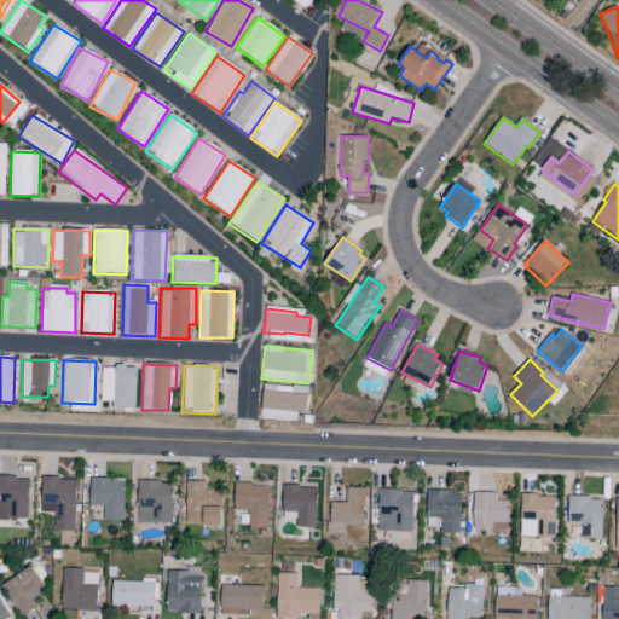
[(136,368),(102,366),(100,401),(113,401),(113,409),(134,410),(136,368)]
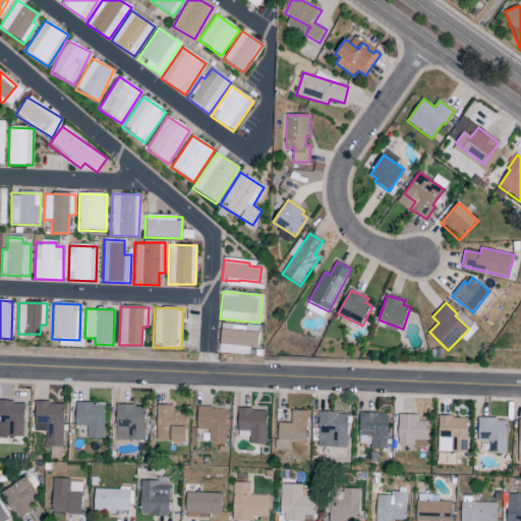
[(258,326),(221,325),(220,353),(250,354),(250,348),(258,348),(258,326)]
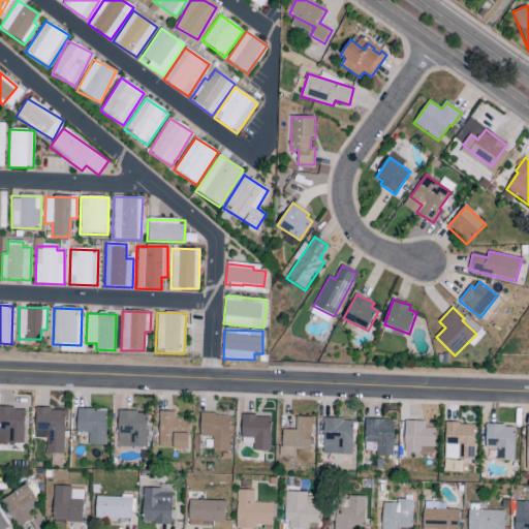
[(0,407),(0,444),(25,445),(26,411),(14,411),(14,408),(0,407)]
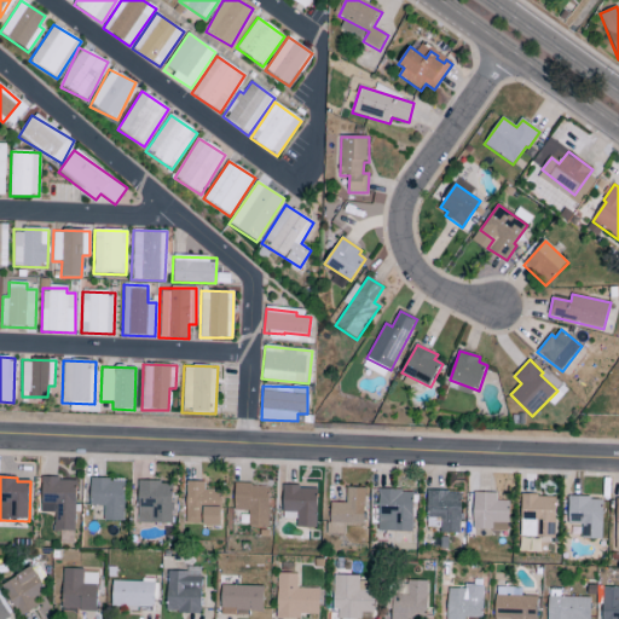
[(42,478),(59,478),(59,480),(76,481),(75,532),(56,531),(57,505),(42,504),(42,478)]
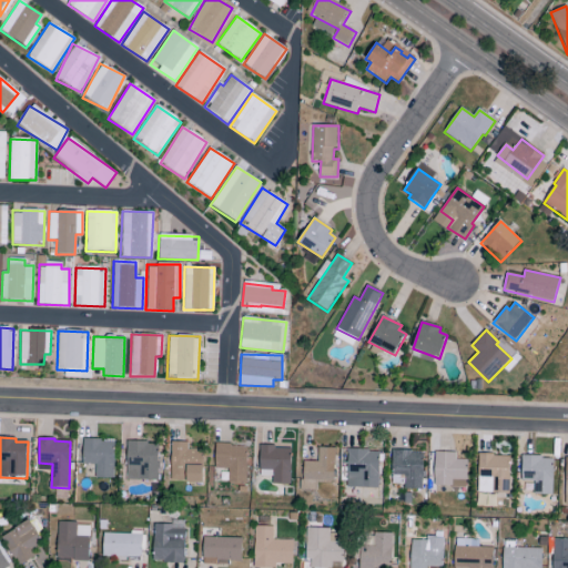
[(84,439),(83,464),(97,464),(95,478),(114,479),(115,450),(113,450),(113,443),(103,443),(103,439),(84,439)]
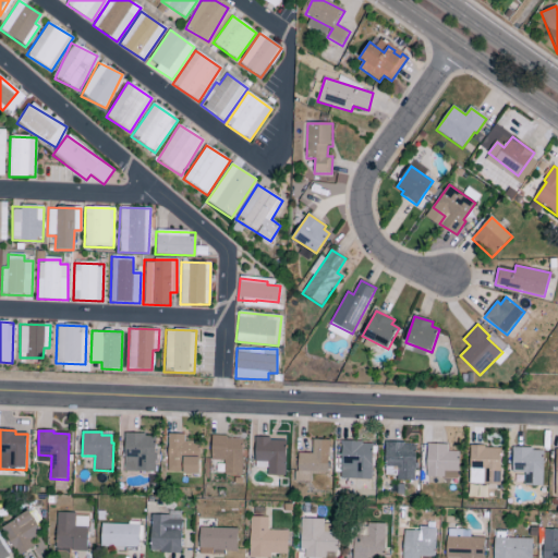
[(125,434),(125,472),(155,473),(156,437),(145,437),(145,434),(125,434)]
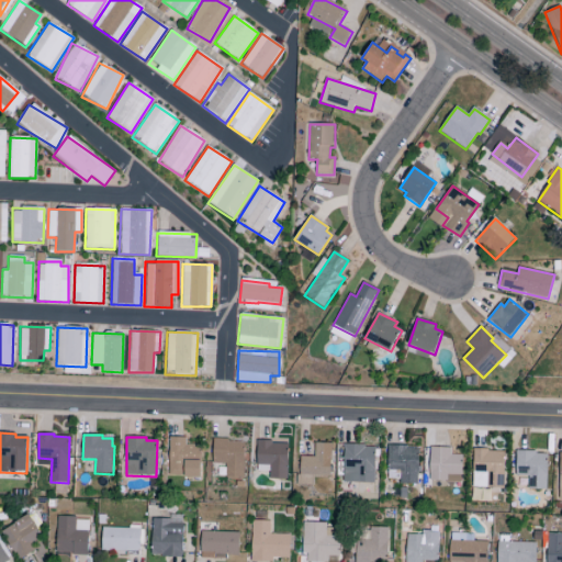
[(170,437),(168,475),(184,475),(184,478),(201,478),(202,446),(187,446),(187,438),(170,437)]
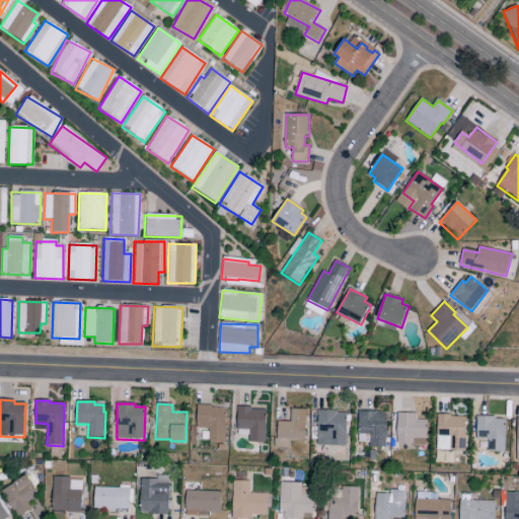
[(198,405),(198,428),(226,429),(226,409),(211,409),(211,405),(198,405)]
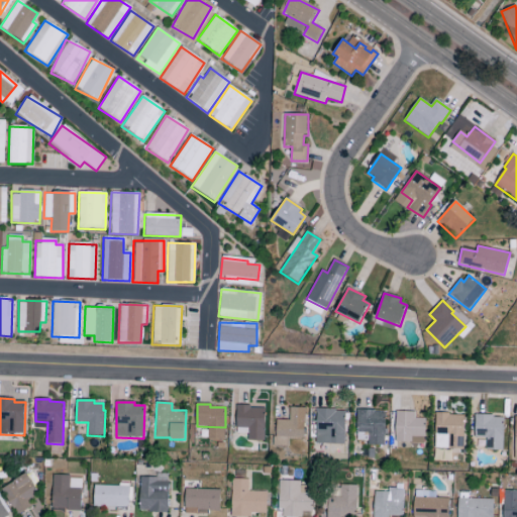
[(237,406),(236,428),(248,428),(248,441),(264,442),(265,409),(250,409),(250,406),(237,406)]
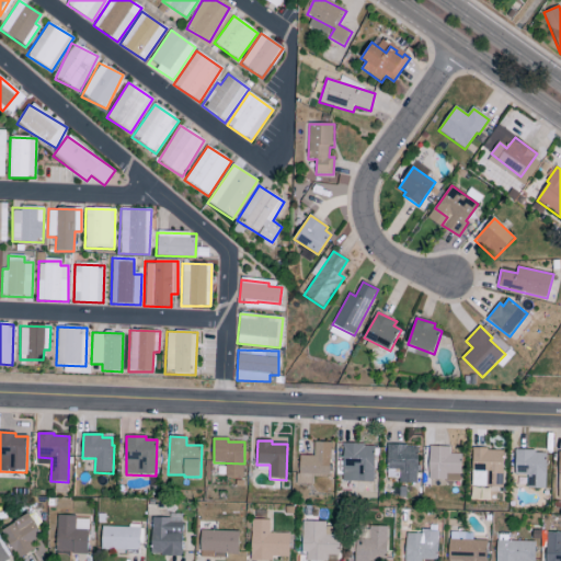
[(300,456),(300,474),(297,474),(297,485),(313,485),(313,476),(331,477),(333,443),(315,442),(313,457),(300,456)]
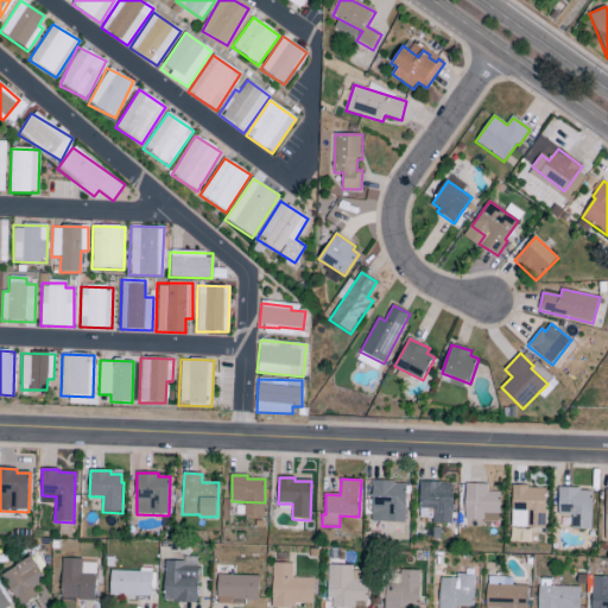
[(373,481),(372,524),(405,525),(406,486),(394,485),(394,482),(373,481)]
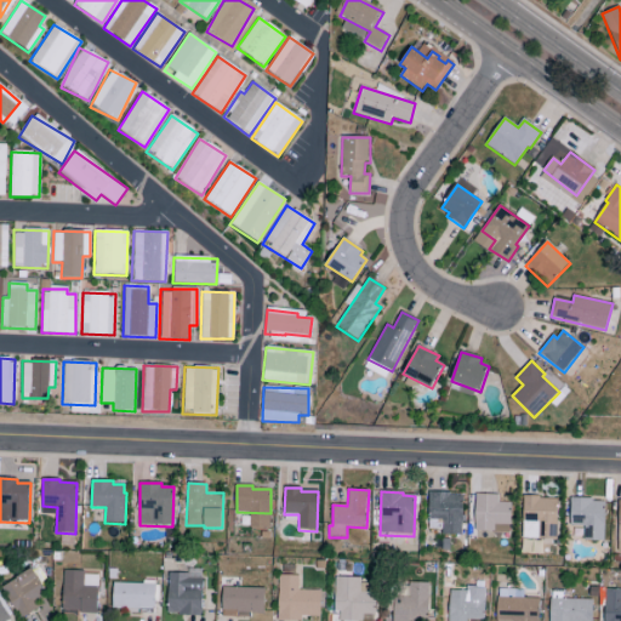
[(429,493),(451,493),(450,496),(463,496),(461,536),(443,535),(443,522),(428,520),(429,493)]
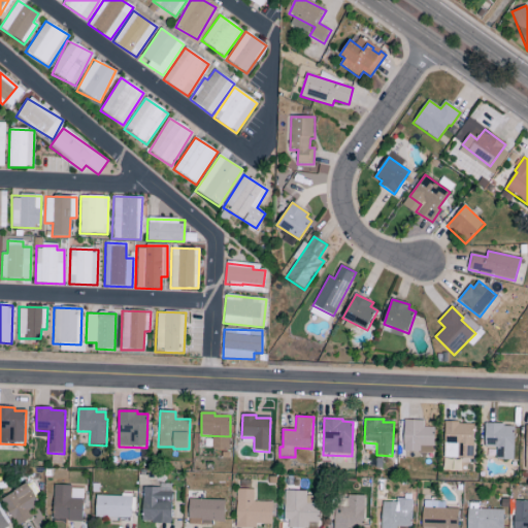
[(405,421),(403,452),(421,453),(421,446),(433,447),(434,428),(424,428),(424,421),(405,421)]
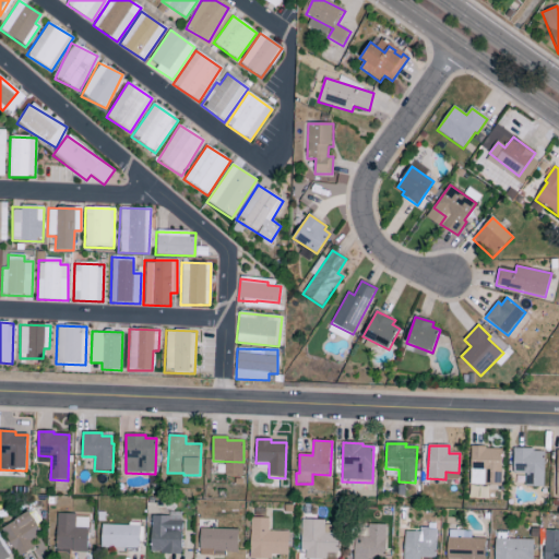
[(472,447),(486,448),(486,450),(502,450),(501,487),(471,486),(472,447)]
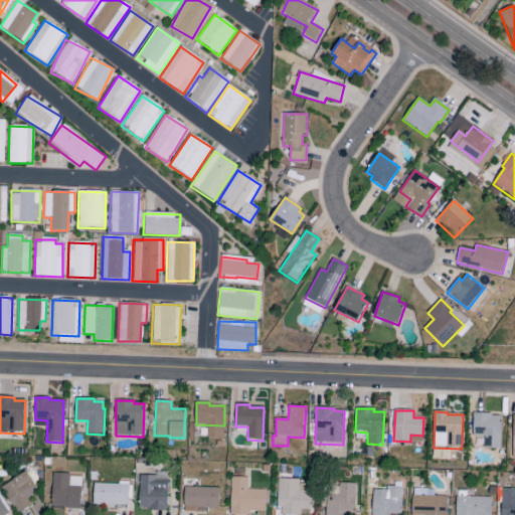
[(474,413),(473,437),(485,437),(485,449),(500,449),(501,416),(492,416),(492,413),(474,413)]
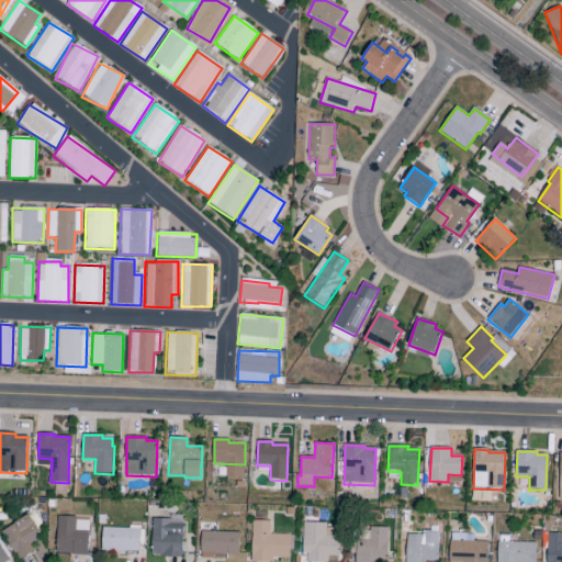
[(1,532),(29,515),(43,537),(33,543),(37,550),(20,561),(1,532)]
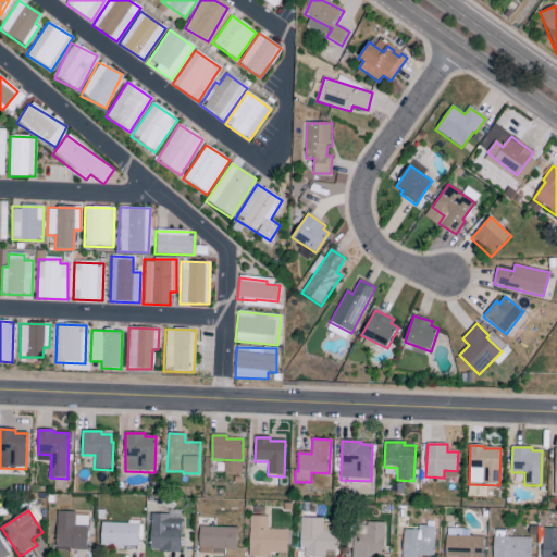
[(58,511),(57,547),(73,547),(73,551),(88,552),(88,527),(76,525),(76,512),(58,511)]
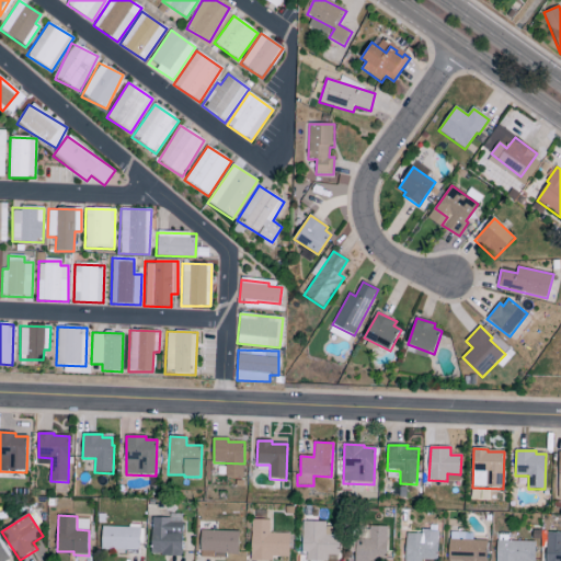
[(152,518),(151,554),(162,554),(161,557),(183,558),(184,525),(170,524),(170,518),(152,518)]
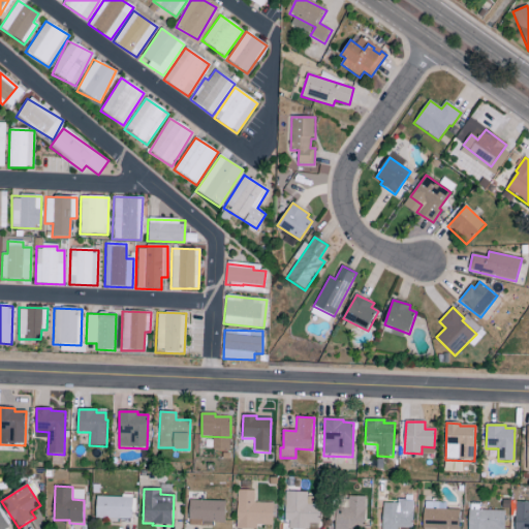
[(238,490),(237,528),(257,528),(257,525),(273,526),(274,503),(255,503),(255,491),(238,490)]
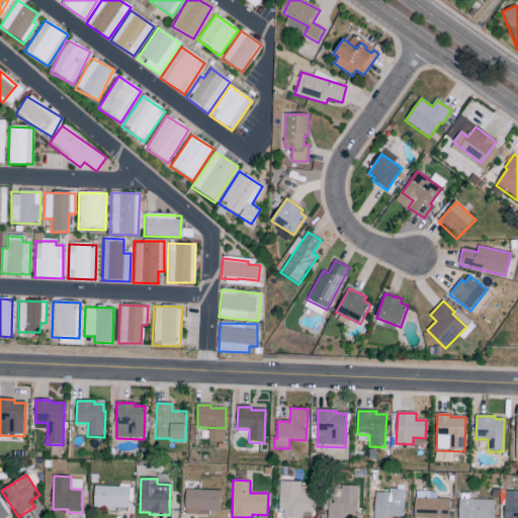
[(342,486),(342,499),(329,499),(328,517),(357,517),(358,487),(342,486)]
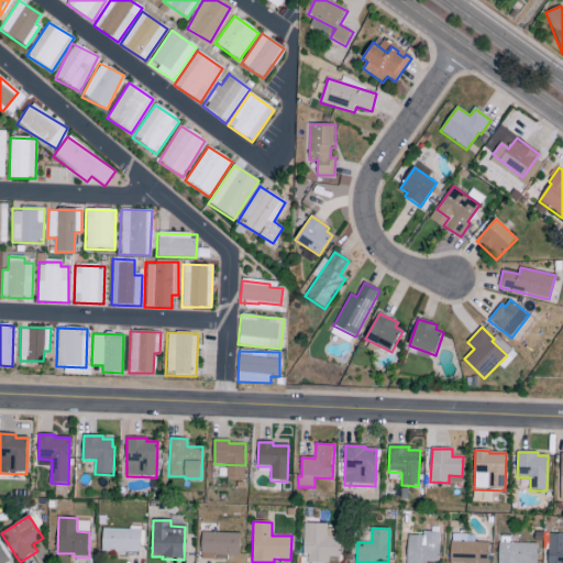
[(103,529),(103,551),(142,552),(142,530),(103,529)]
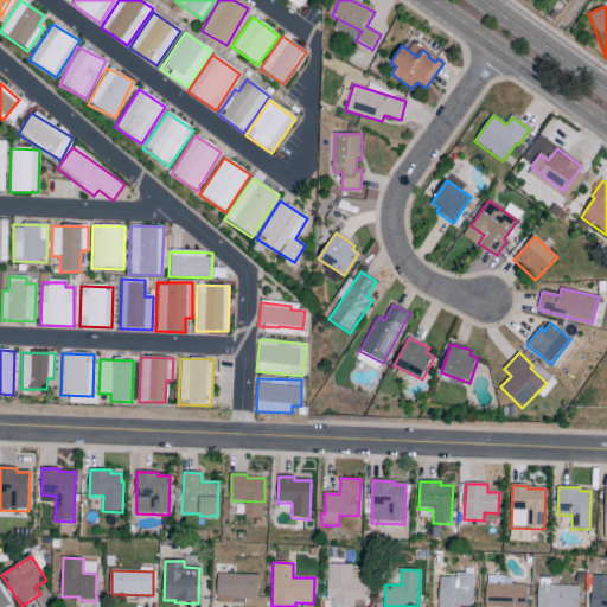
[(333,572),(332,606),(355,606),(356,601),(368,602),(368,581),(352,580),(352,573),(333,572)]
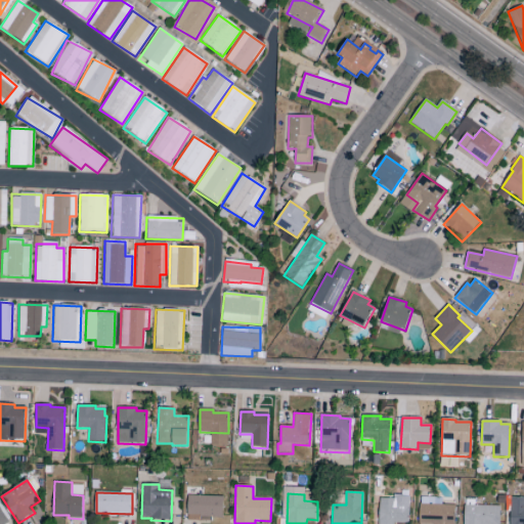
[(380,498),(379,523),(395,523),(408,523),(409,497),(399,496),(399,494),(394,494),(394,498),(380,498)]
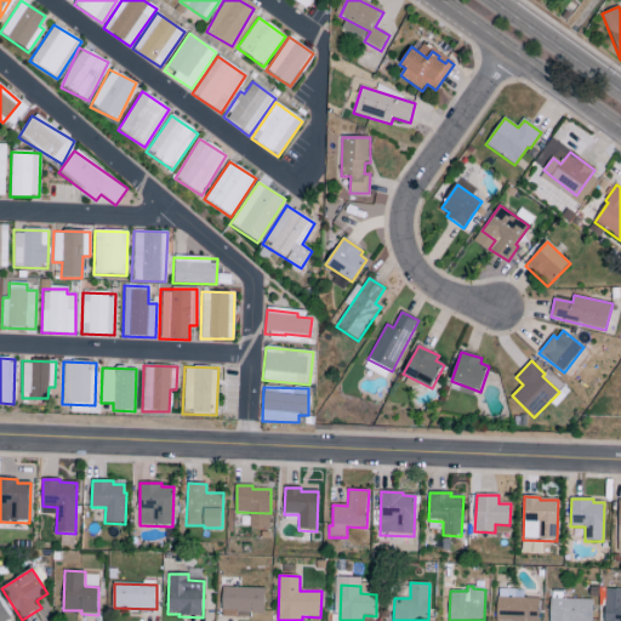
[(223,588),(222,617),(238,617),(238,613),(265,614),(266,590),(223,588)]
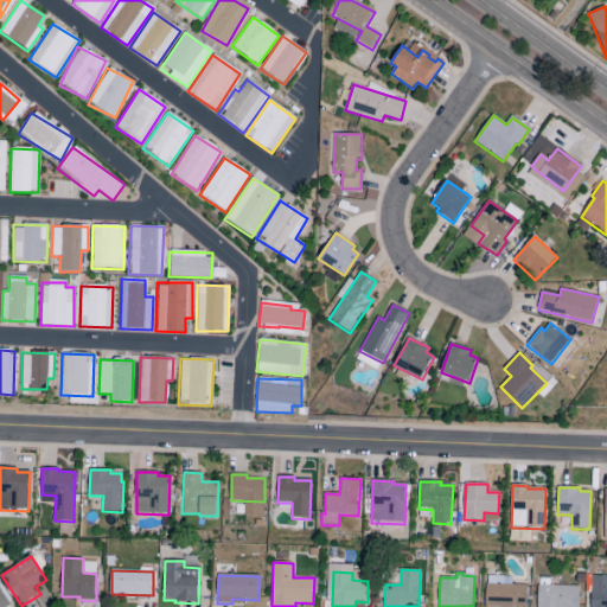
[(606,606),(606,576),(593,576),(590,606),(606,606)]
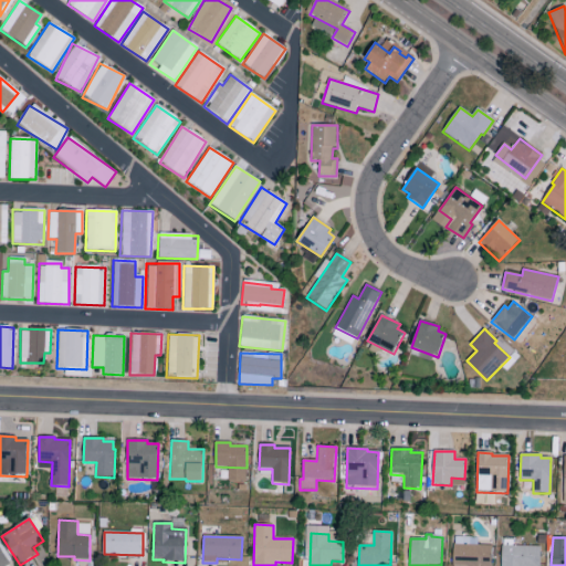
[(453,545),(452,565),(492,565),(492,546),(453,545)]
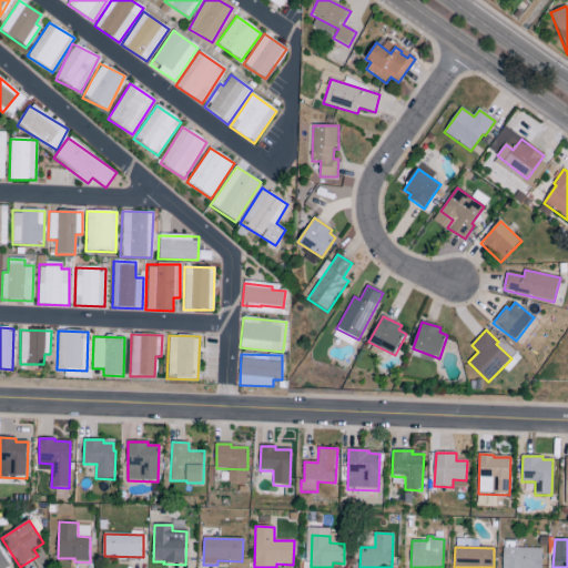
[(503,567),(504,547),(543,548),(541,567),(503,567)]
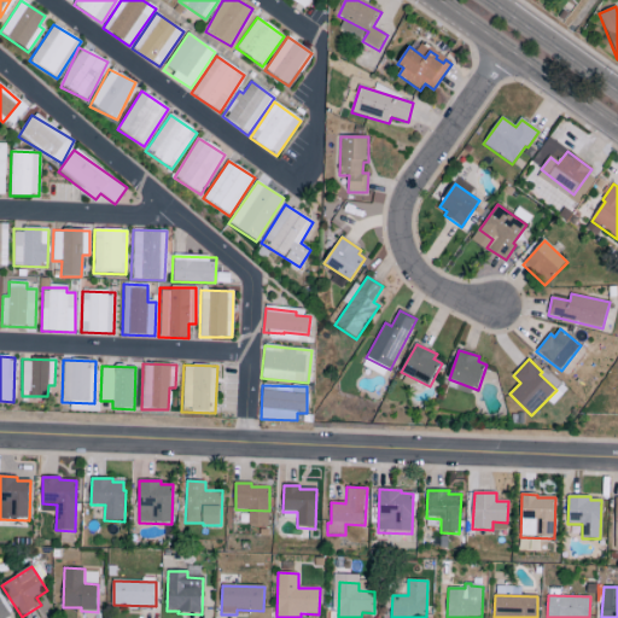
[(0,617),(0,598),(11,616),(6,617),(0,617)]
